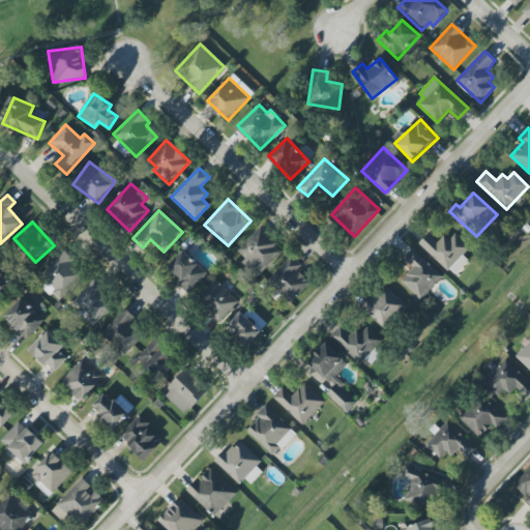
[(257,277),(283,251),(259,228),(237,251),(245,259),(241,262),(257,277)]
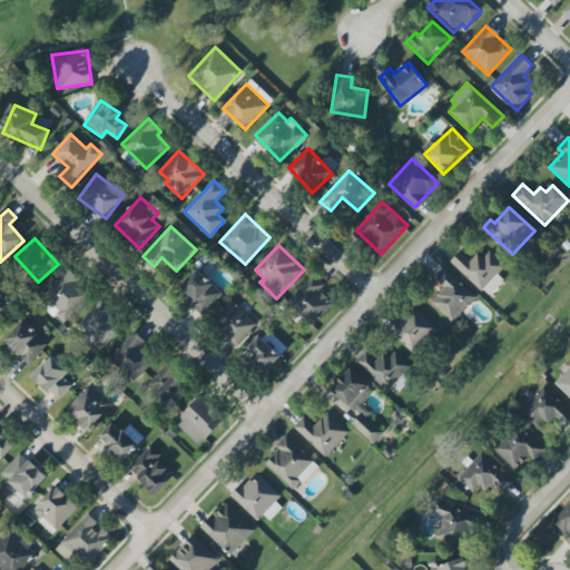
[(505,266),(487,248),(473,263),(461,252),(451,262),(488,296),(503,279),(498,274),(505,266)]
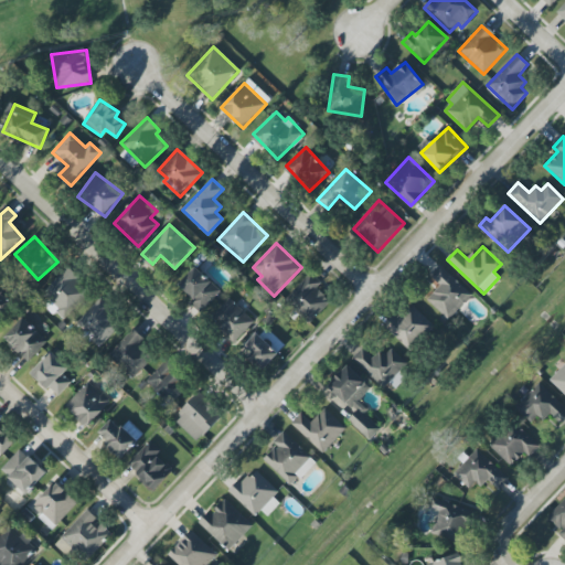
[(471,295),(440,265),(429,276),(440,285),(427,299),(448,319),(471,295)]
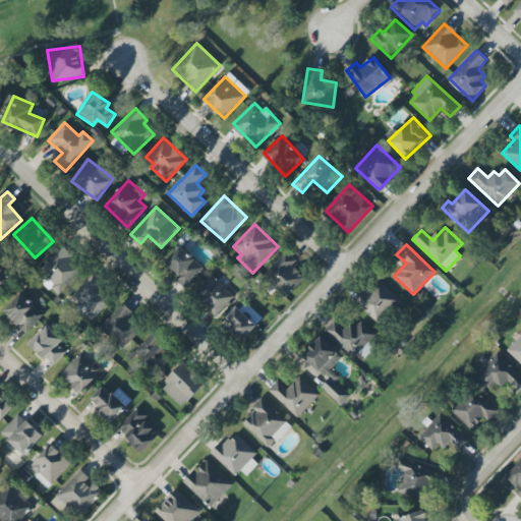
[(204,268),(180,245),(164,263),(187,285),(204,268)]
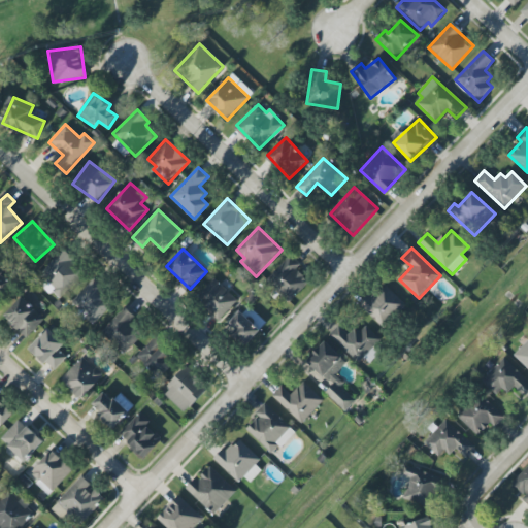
[(62,251),(39,274),(62,295),(85,271),(62,251)]
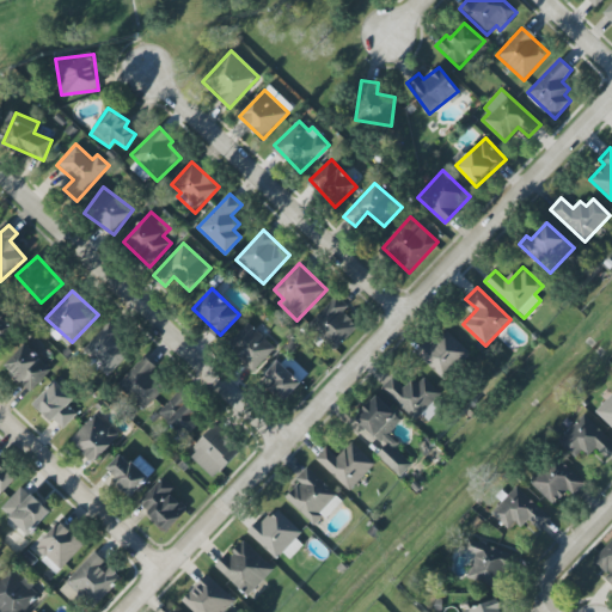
[(359,326),(342,312),(347,306),(336,295),(308,325),(336,350),(359,326)]
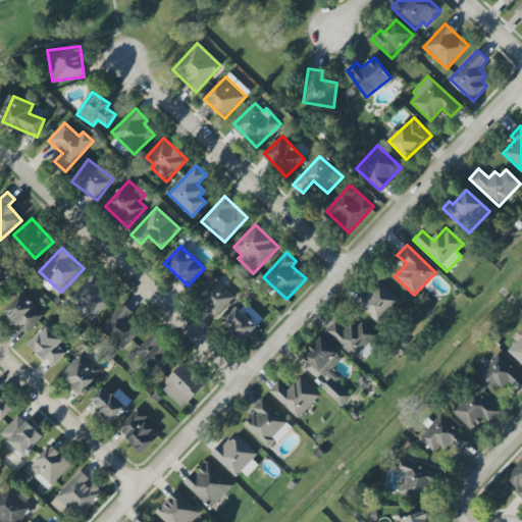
[(0,292),(4,294),(12,274),(0,269),(0,292)]
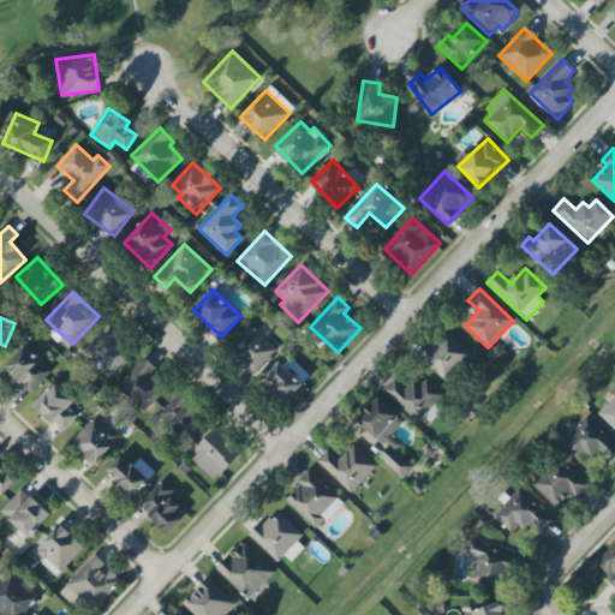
[(228,346),(255,372),(276,350),(249,324),(228,346)]
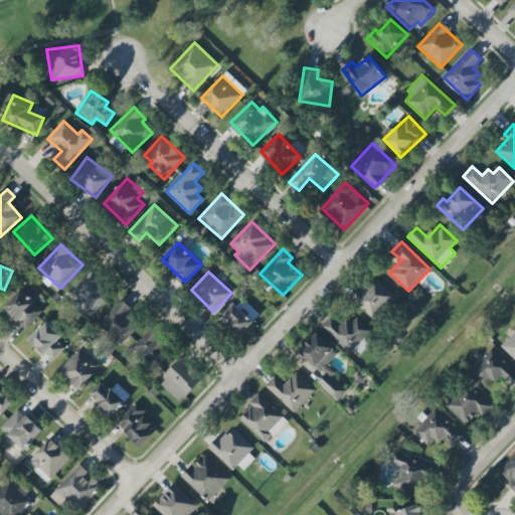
[(68,295),(92,316),(113,294),(91,273),(68,295)]
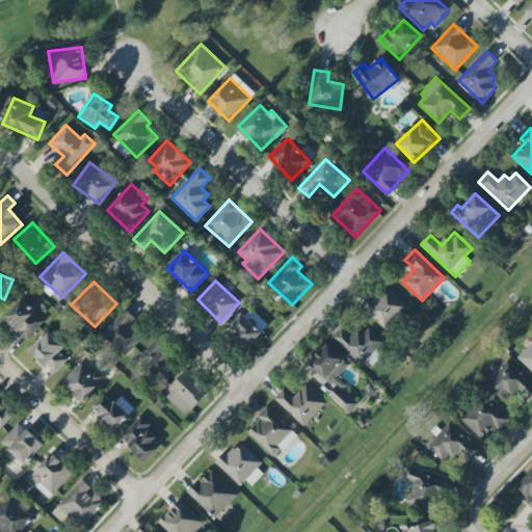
[(388,330),(408,306),(384,285),(363,310),(388,330)]
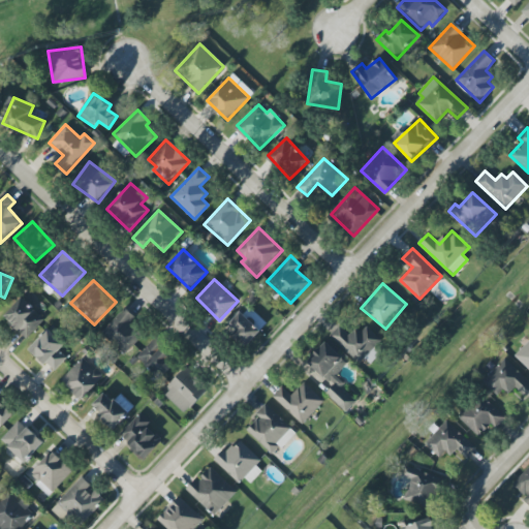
[(44,320),(22,297),(3,315),(25,339),(44,320)]
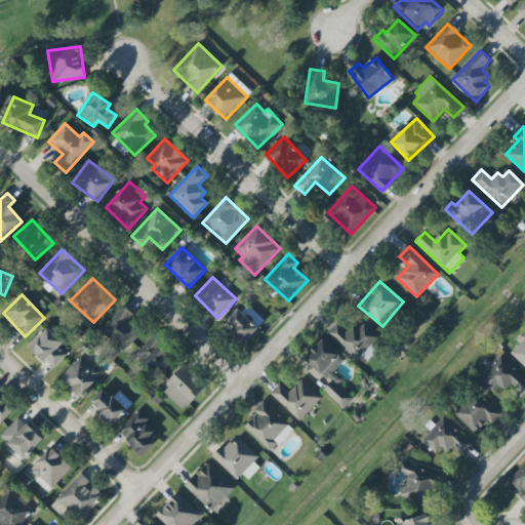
[(101,330),(124,352),(145,329),(120,308),(101,330)]
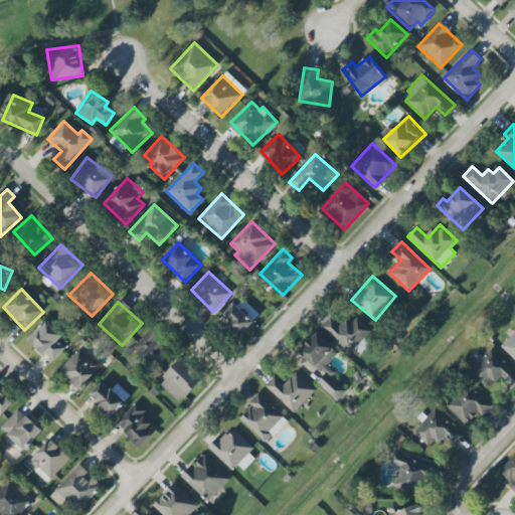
[(321,327),(350,354),(355,349),(360,354),(369,344),(365,340),(372,332),(354,315),(342,328),(330,316),(321,327)]
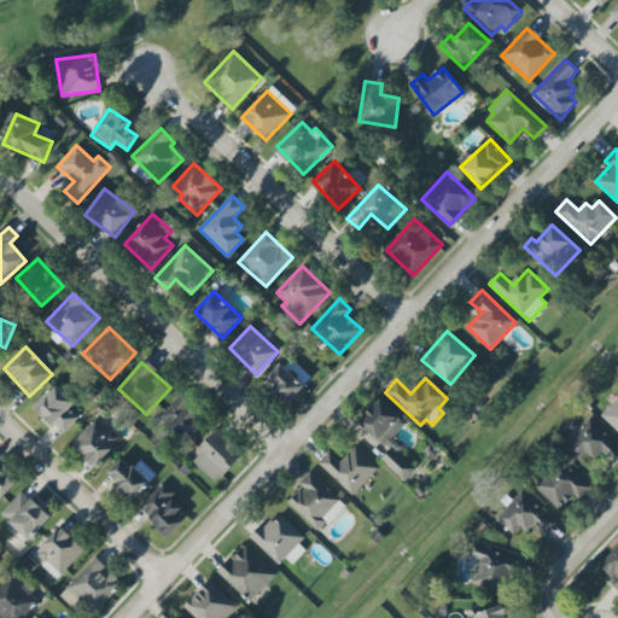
[(62,435),(77,418),(69,409),(76,402),(56,384),(34,407),(62,435)]
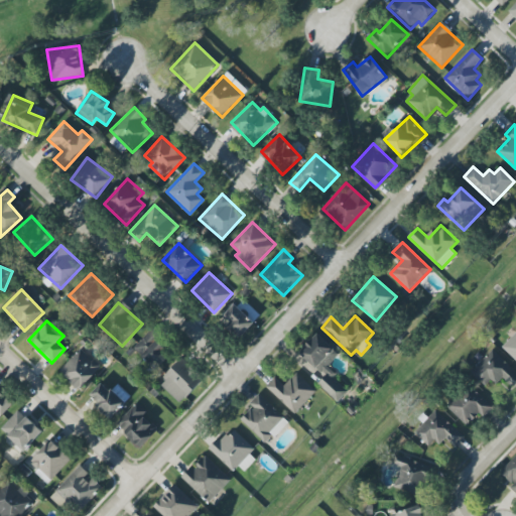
[(155,370),(171,354),(149,331),(133,347),(155,370)]
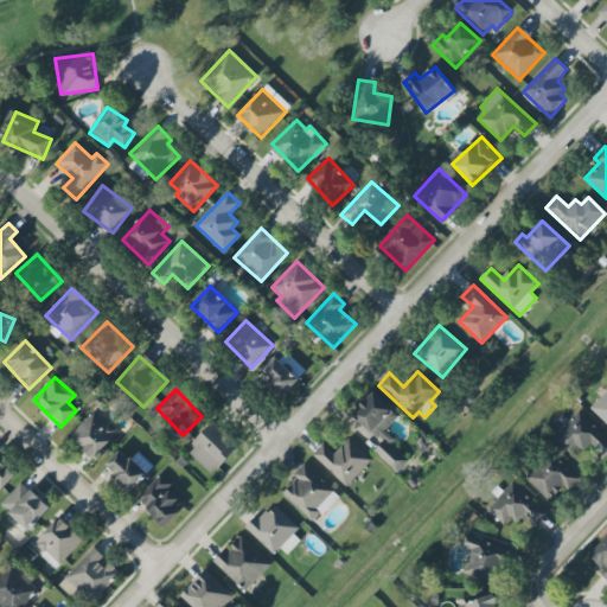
[(606,390),(590,408),(606,423),(606,390)]
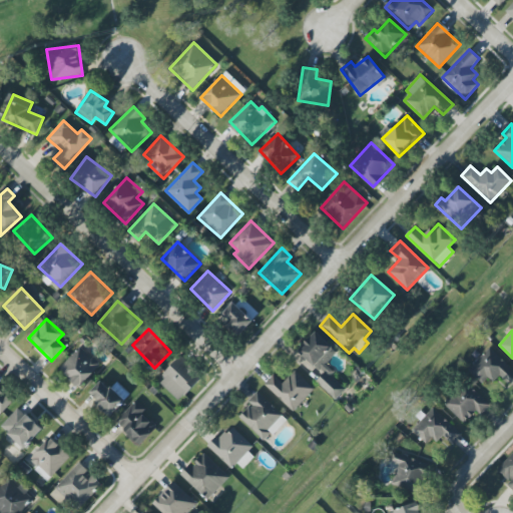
[(345,389),(331,376),(335,371),(327,363),(338,352),(316,332),(298,351),(323,375),(316,382),(335,400),(345,389)]
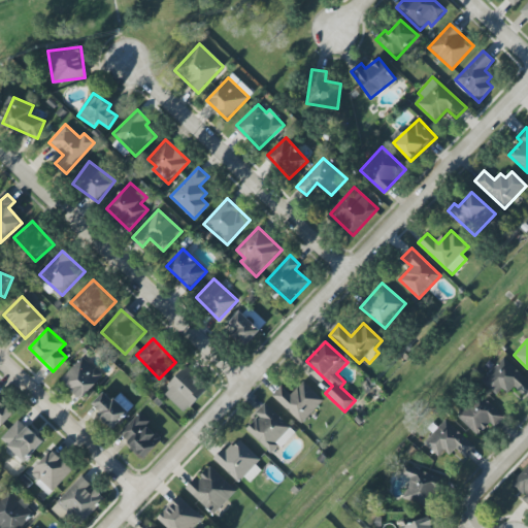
[(103,375),(83,356),(61,380),(81,399),(103,375)]
